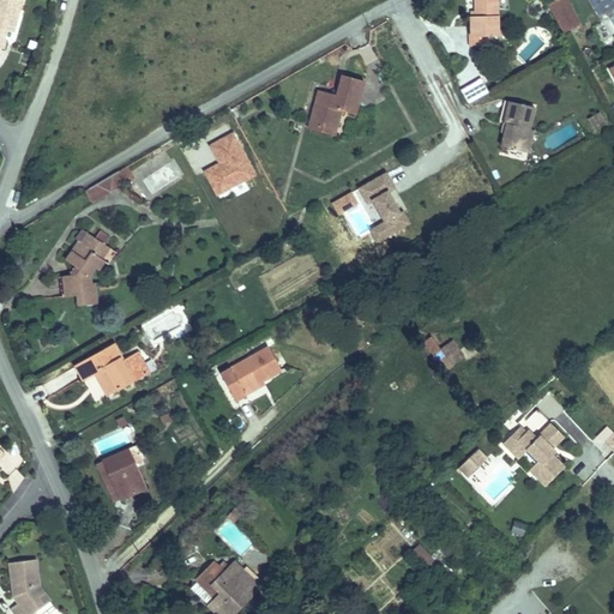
[(16,25),(18,17),(16,14),(17,8),(20,10),(22,0),(0,0),(0,47),(4,49),(6,42),(4,40),(7,30),(16,25)]
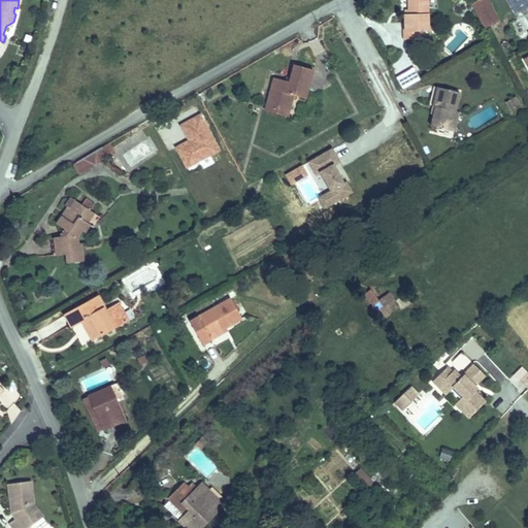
[(428,26),(427,0),(408,0),(409,10),(409,14),(405,14),(405,32),(406,32),(406,40),(420,39),(420,31),(434,31),(434,26),(428,26)]
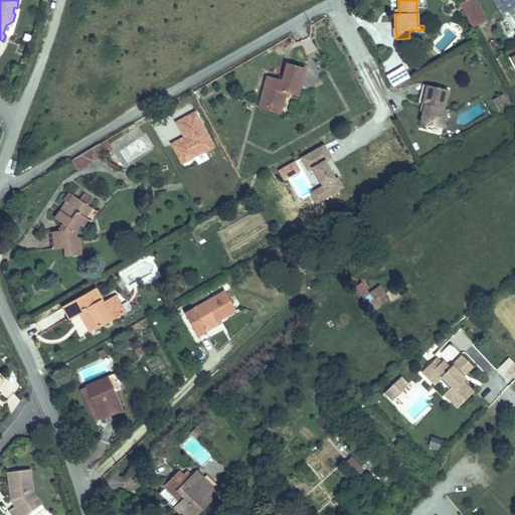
[(486,21),(474,0),(465,0),(460,3),(474,28),(486,21)]
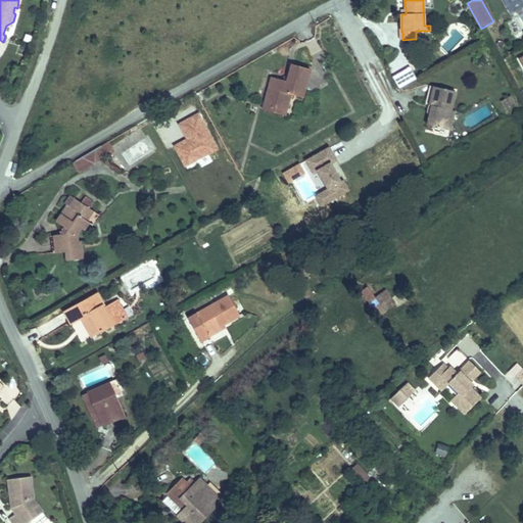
[(495,20),(483,0),(481,0),(493,21),(495,20)]
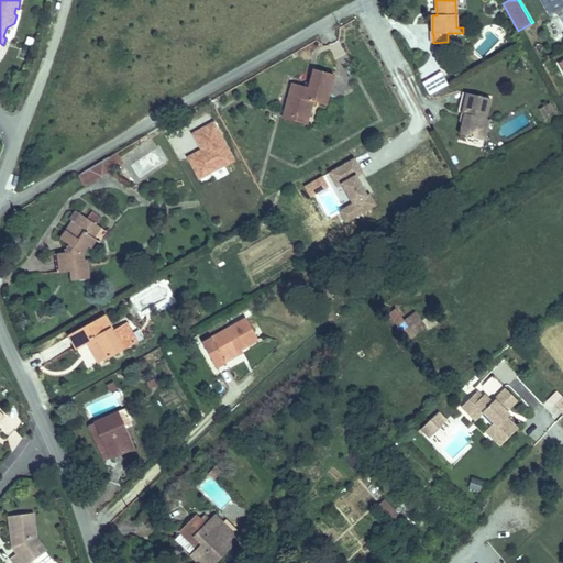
[(562,8),(562,0),(550,0),(543,4),(549,15),(562,8)]
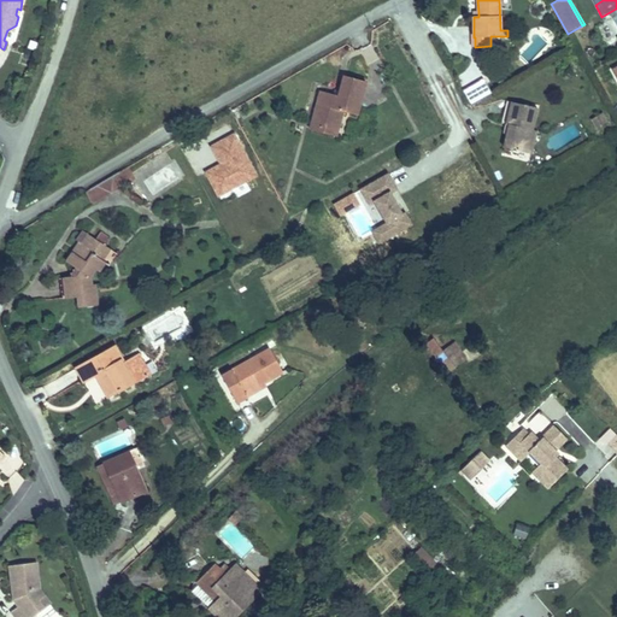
[(456,75),(464,90),(486,77),(477,62),(456,75)]
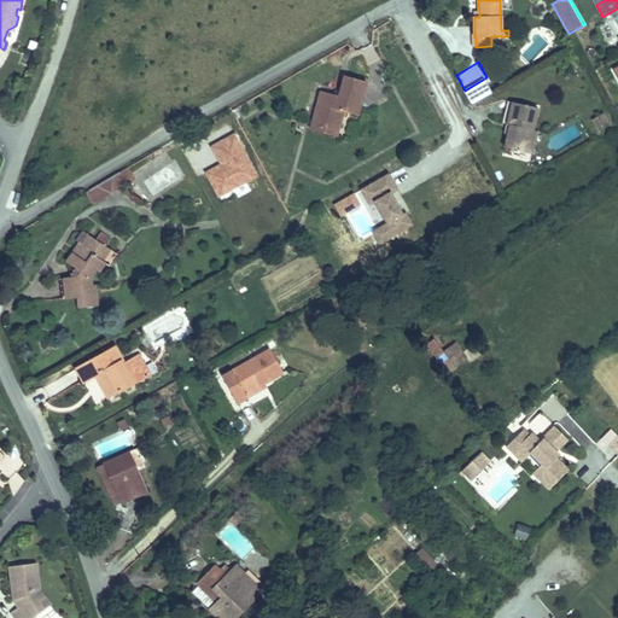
[(357,115),(366,82),(345,76),(342,92),(339,97),(333,94),(321,91),(310,129),(337,136),(343,111),(357,115)]
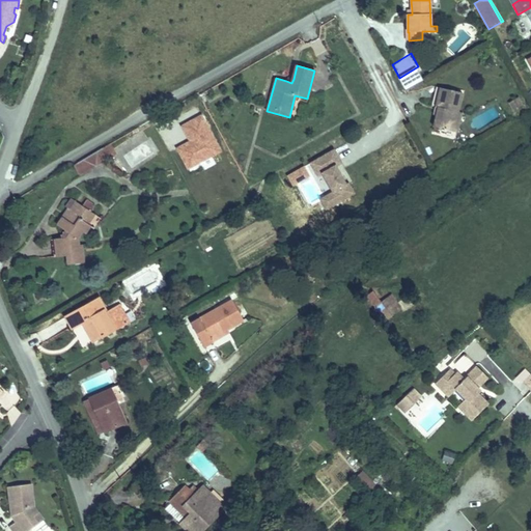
[(399,79),(406,90),(422,80),(416,68),(399,79)]
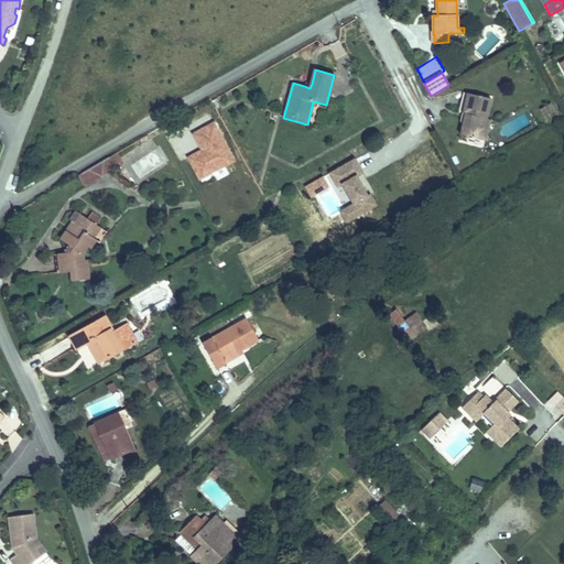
[(463,114),(467,94),(464,93),(458,112),(463,114)]
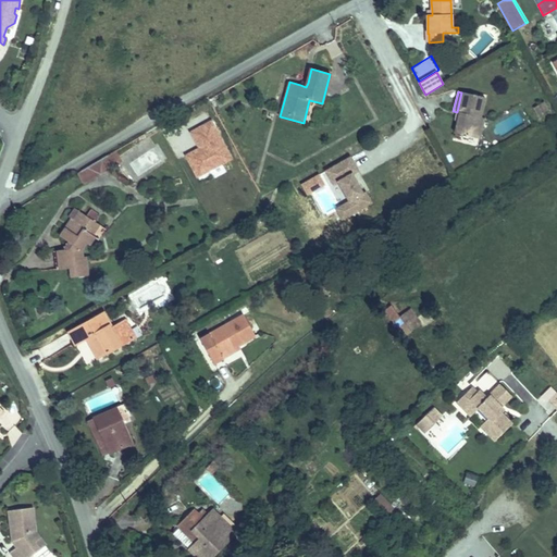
[(480,118),(485,98),(461,93),(457,112),(459,113),(457,121),(454,133),(475,138),(480,118)]
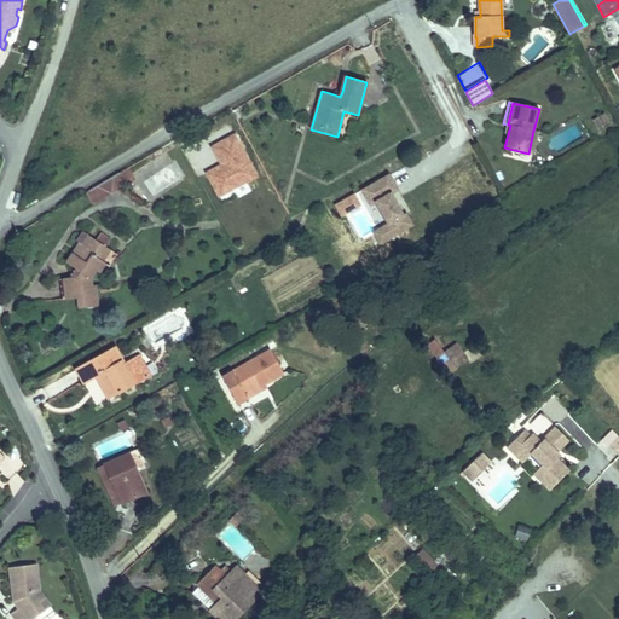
[(607,123),(601,115),(594,120),(599,128),(607,123)]
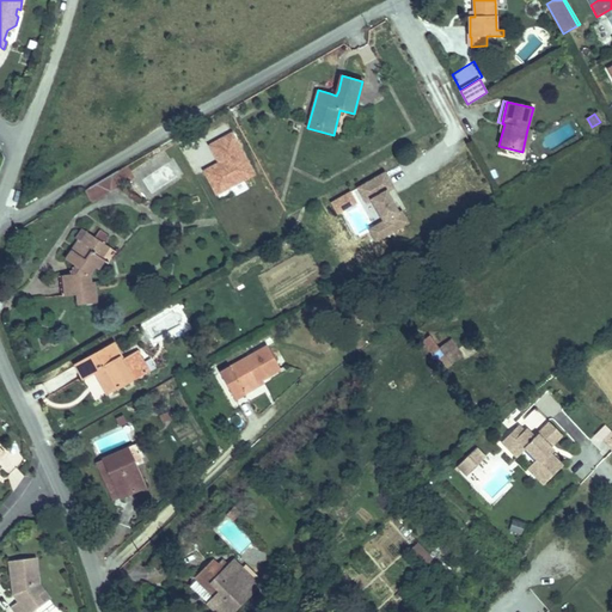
[(526,153),(532,130),(527,129),(522,152),(526,153)]
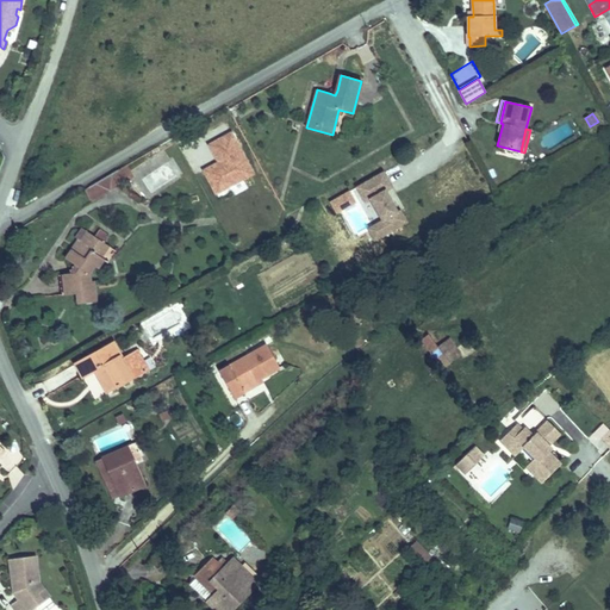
[(194,173),(213,160),(203,142),(182,155),(194,173)]
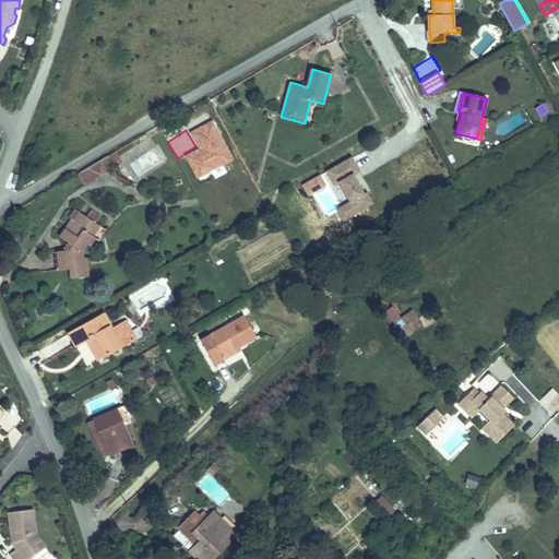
[(121,162),(116,152),(109,155),(114,162),(111,168),(121,162)]
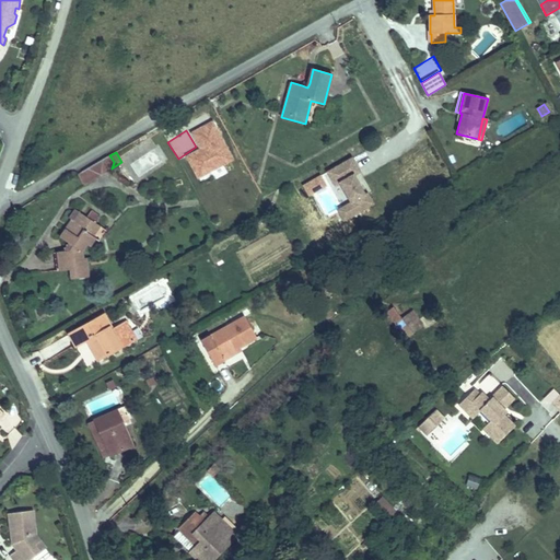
[(112,168),(114,162),(109,155),(79,174),(84,185),(94,179),(92,175),(96,173),(98,176),(112,168)]
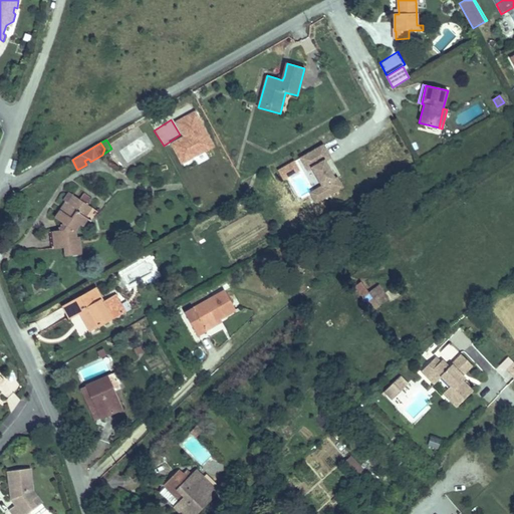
[(313,204),(342,191),(328,160),(330,159),(324,147),(277,168),(283,181),(304,171),(312,190),(308,192),(313,204)]
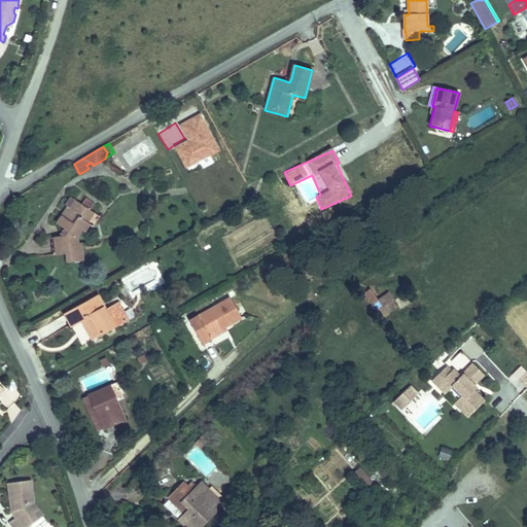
[(190,181),(202,175),(198,168),(186,174),(190,181)]
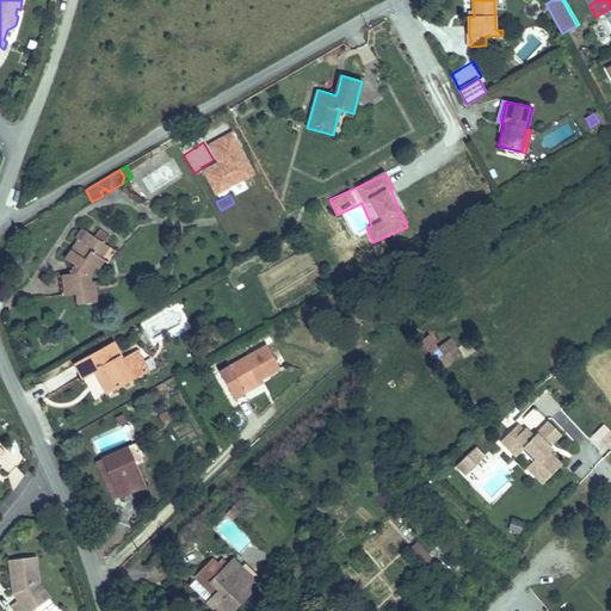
[(238,228),(233,220),(223,226),(222,223),(218,226),(223,235),(238,228)]
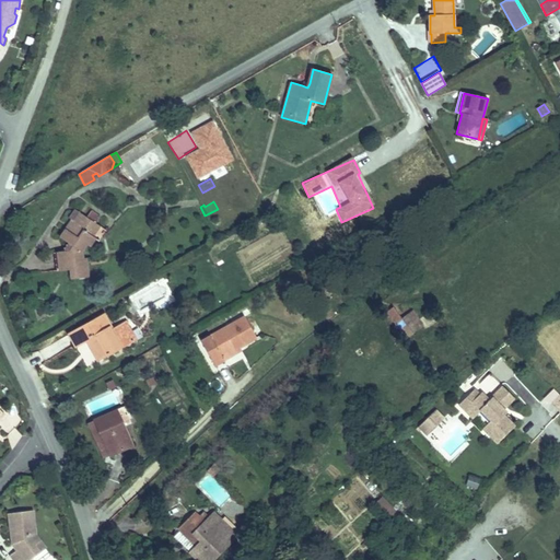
[(82,251),(86,244),(89,246),(95,237),(92,235),(90,234),(96,223),(95,223),(86,217),(74,209),(69,218),(73,221),(61,238),(68,243),(65,248),(62,252),(59,252),(61,270),(72,269),(73,279),(89,277),(86,258),(83,258),(82,251)]
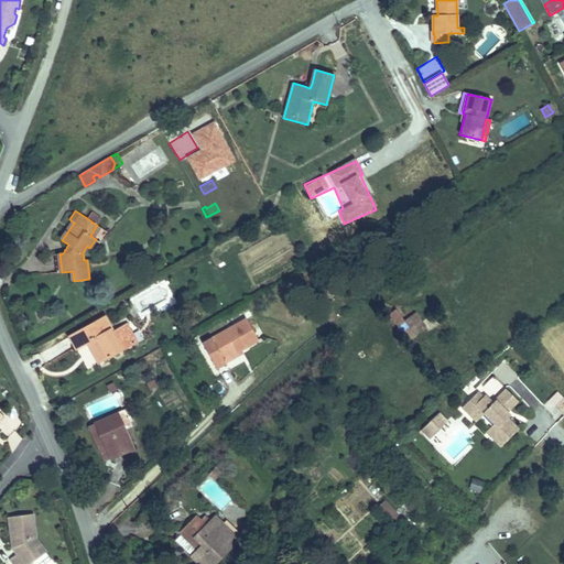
[(91,212),(87,218),(96,224),(100,217),(91,212)]
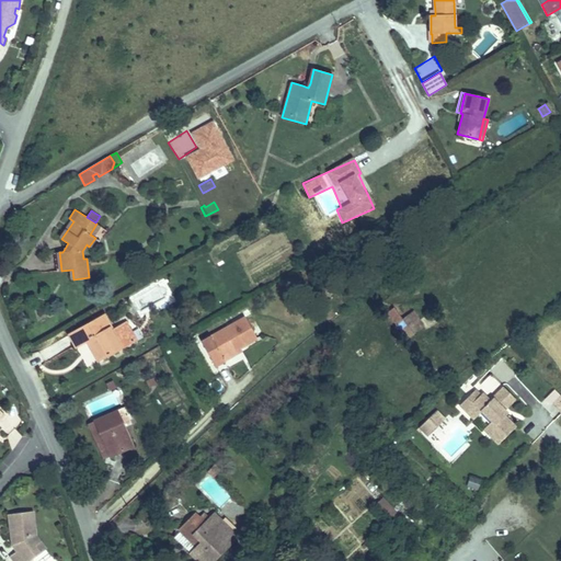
[(92,236),(99,226),(96,224),(90,235),(92,236)]
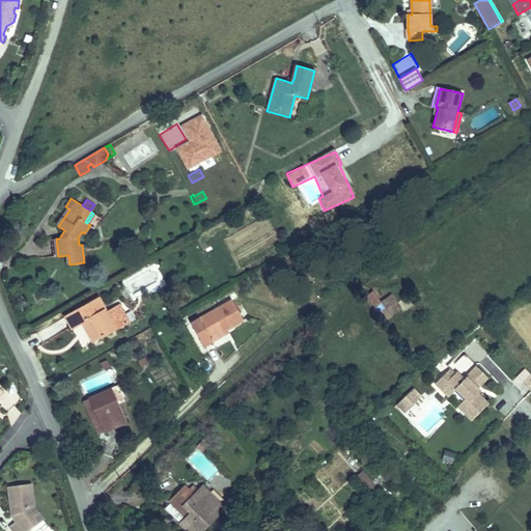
[(402,308),(397,303),(396,304),(389,295),(381,302),(373,290),(366,296),(385,322),(402,308)]
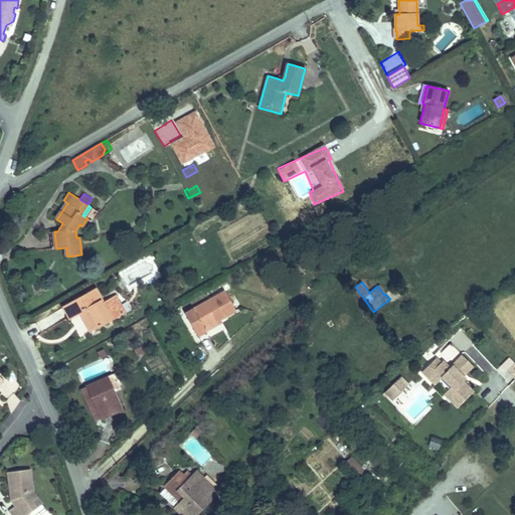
[(385,294),(379,285),(377,286),(384,295),(385,294)]
